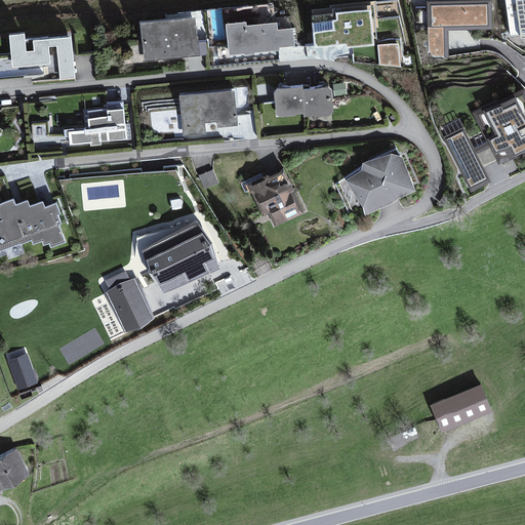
[(492,30),(491,0),(451,0),(428,1),(429,58),(449,58),(448,31),(492,30)]
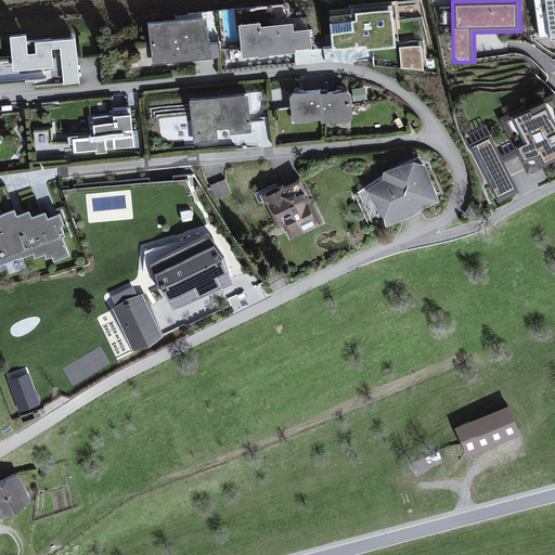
[(554,0),(534,0),(540,39),(547,38),(547,41),(554,40),(554,0)]
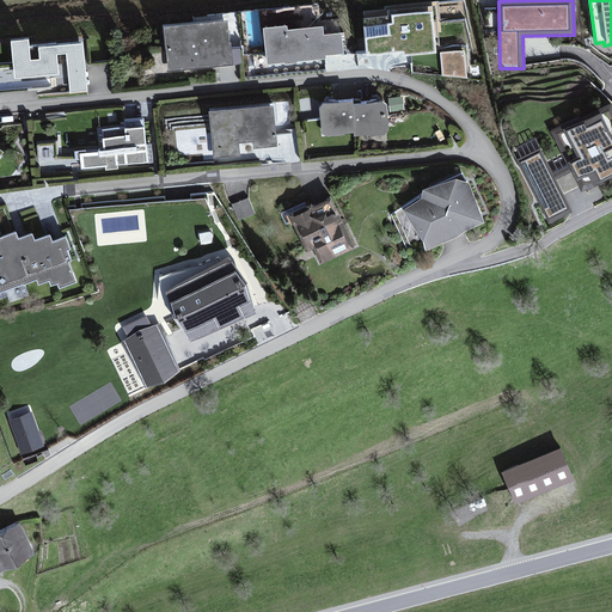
[(389,14),(362,18),(367,56),(403,53),(403,56),(436,53),(436,49),(440,49),(436,5),(387,10),(389,14)]
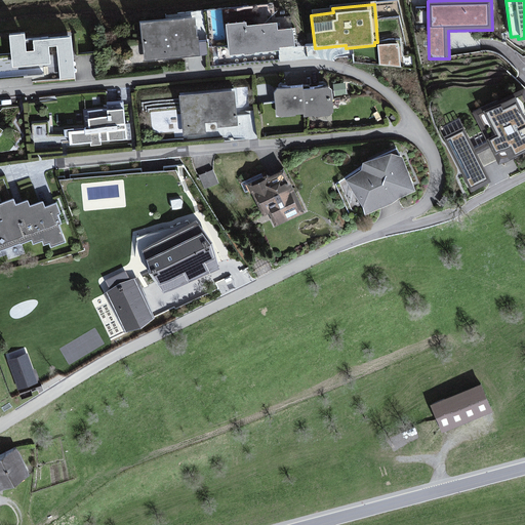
[(195,17),(140,23),(145,63),(200,56),(198,37),(197,37),(195,17)]
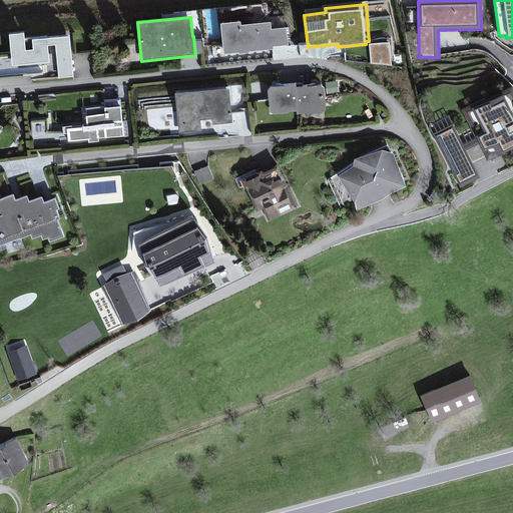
[(240,21),(221,23),(224,54),(274,49),(274,47),(289,45),(287,27),(272,28),(272,21),(241,24),(240,21)]
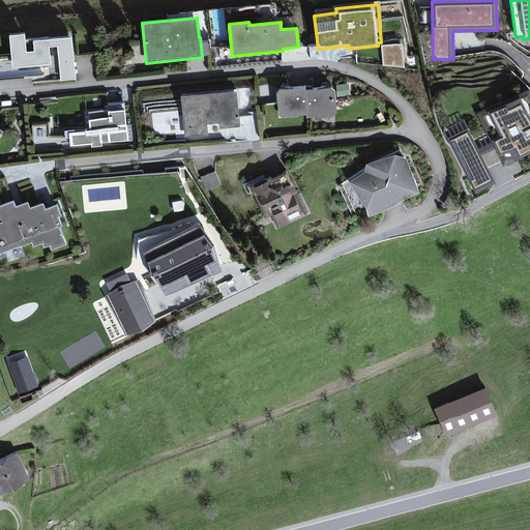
[(25,33),(9,35),(12,67),(52,64),(50,47),(57,47),(60,82),(77,80),(74,36),(26,40),(25,33)]
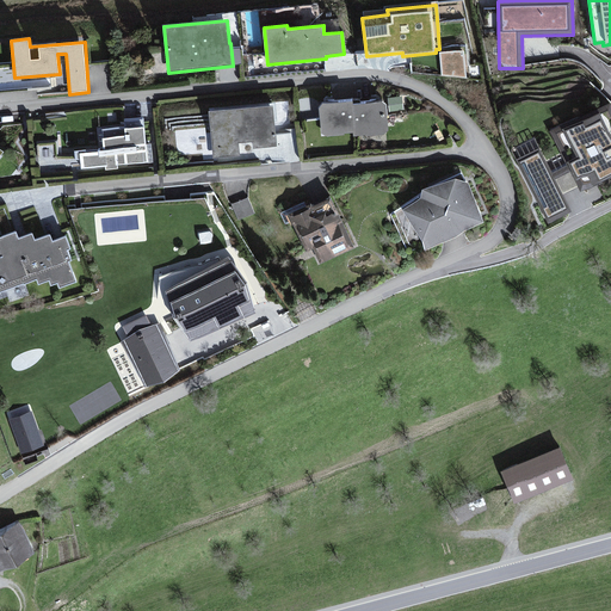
[(322,103),(319,109),(322,134),(332,136),(345,135),(345,134),(353,133),(353,135),(366,135),(366,136),(384,135),(389,130),(387,105),(381,102),(353,104),(353,100),(322,103)]
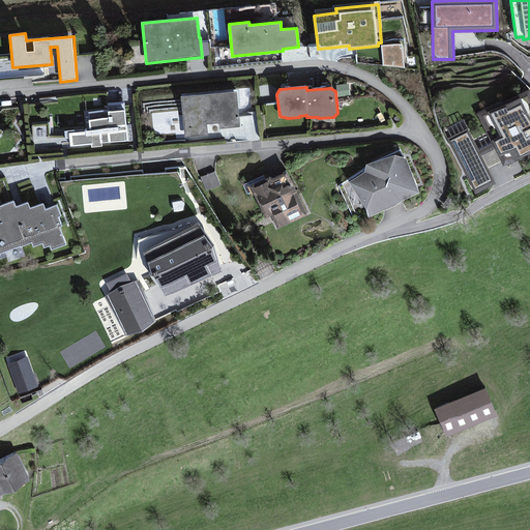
[(529,92),(529,90),(483,112),(505,156),(529,144),(529,92)]
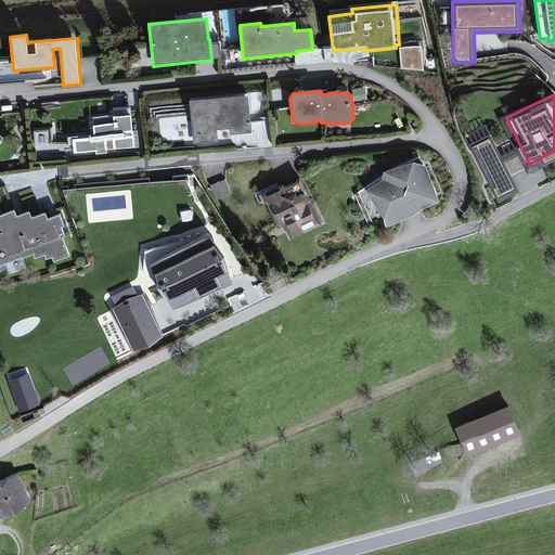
[(248,95),(190,101),(194,143),(218,141),(217,129),(230,128),(230,136),(252,133),(248,95)]
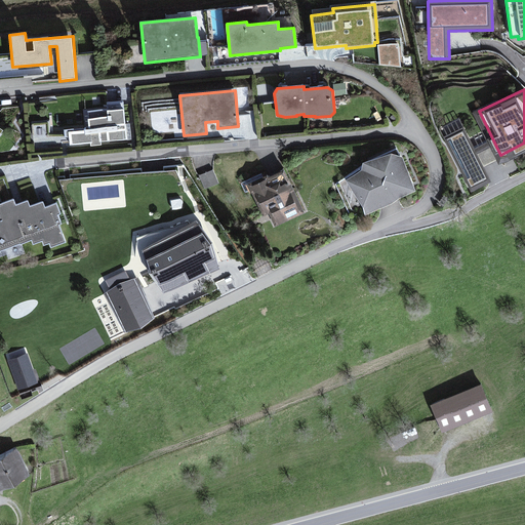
[(107,109),(87,111),(89,129),(75,130),(74,128),(65,129),(65,137),(69,136),(70,145),(90,143),(91,147),(102,146),(102,143),(128,139),(124,102),(107,103),(107,109)]
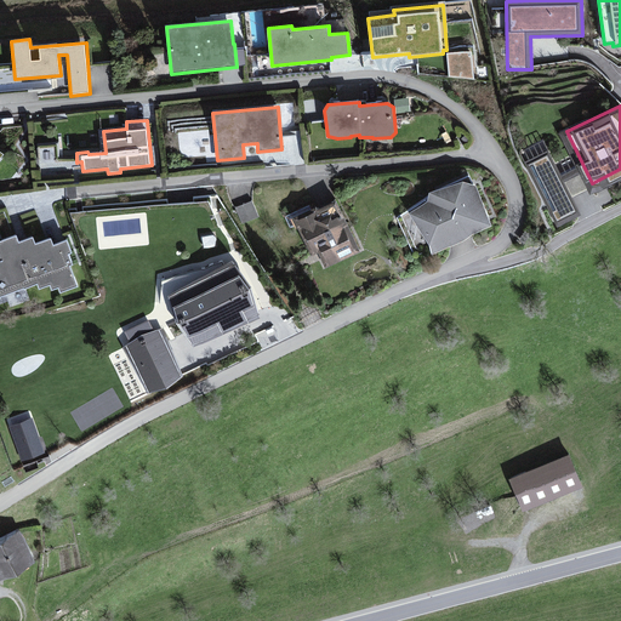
[(528,157),(558,220),(580,209),(550,146),(528,157)]
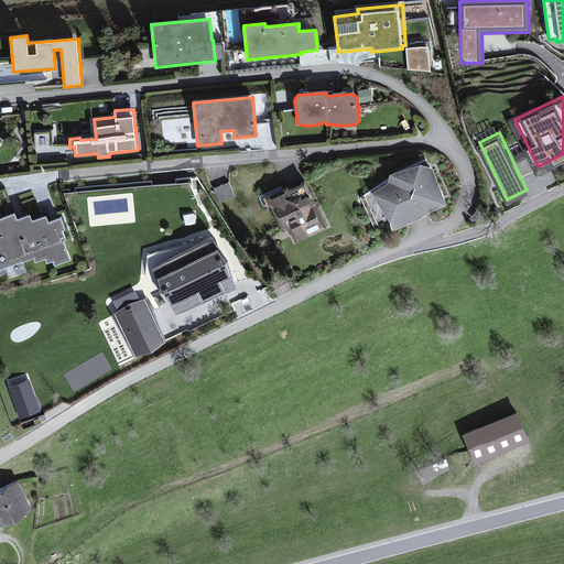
[(389,183),(361,199),(377,234),(391,227),(392,231),(421,218),(431,213),(447,205),(433,169),(421,164),(390,174),(389,183)]
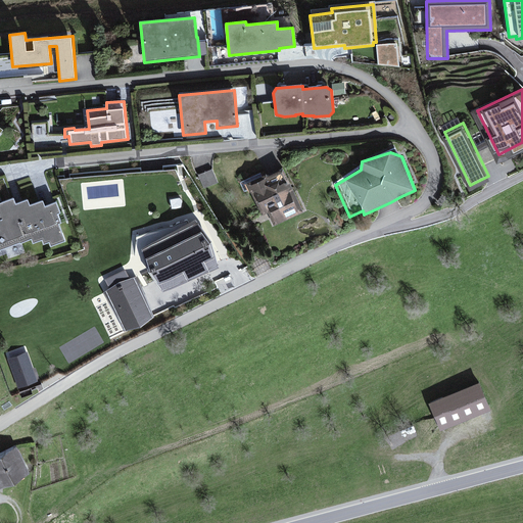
[(303,211),(283,169),(268,176),(267,174),(263,176),(262,173),(240,182),(244,192),(250,189),(263,216),(268,212),(274,226),(303,211)]
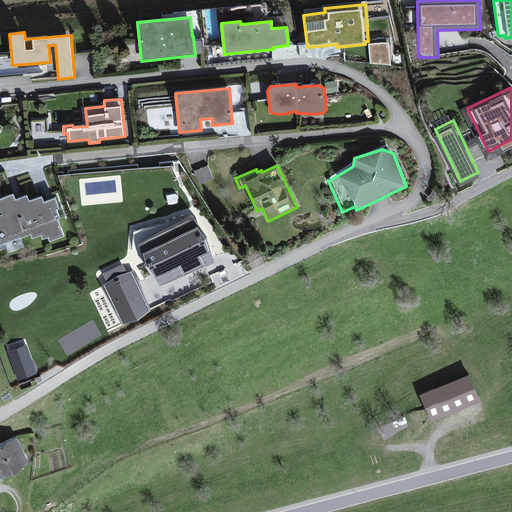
[(208,166),(194,171),(199,185),(214,179),(208,166)]
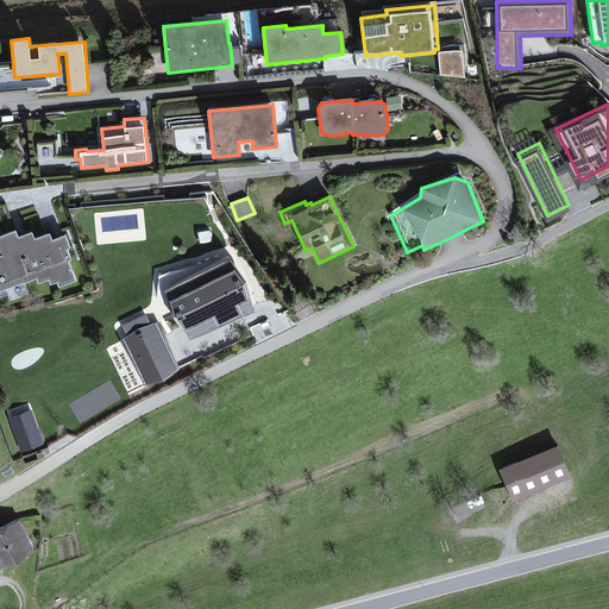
[(0,230),(0,292),(23,284),(24,284),(36,280),(38,286),(49,281),(50,286),(57,283),(58,287),(76,281),(68,261),(70,259),(67,249),(70,248),(66,236),(52,240),(50,233),(35,239),(32,232),(19,237),(17,230),(2,236),(0,230)]
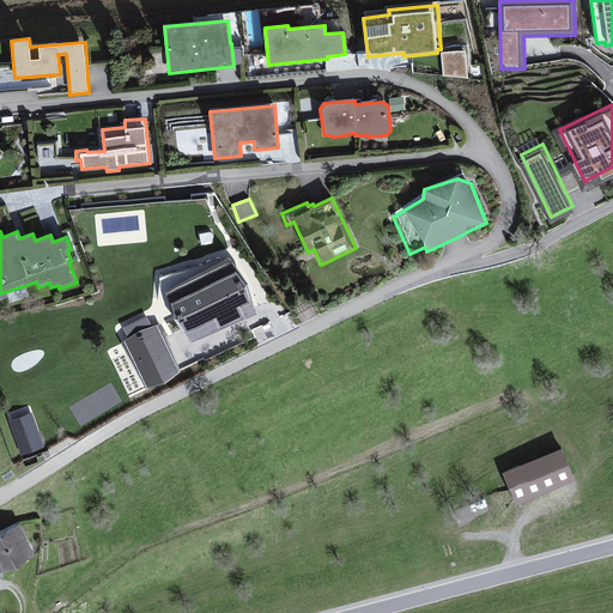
[(228,260),(177,285),(186,302),(176,307),(181,314),(183,313),(192,329),(219,315),(223,321),(242,311),(240,305),(249,302),(243,290),(246,287),(240,275),(237,278),(228,260)]
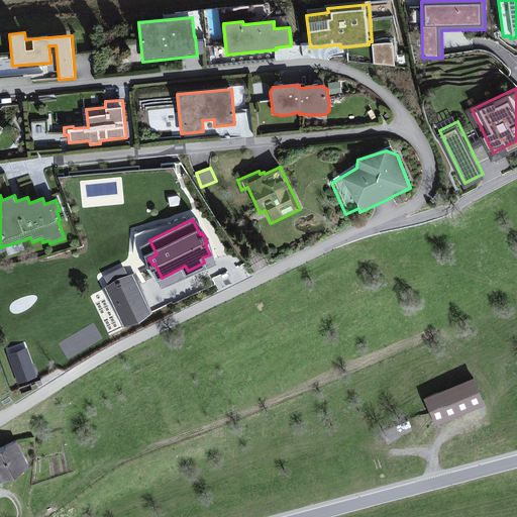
[(125,319),(148,308),(125,260),(102,271),(125,319)]
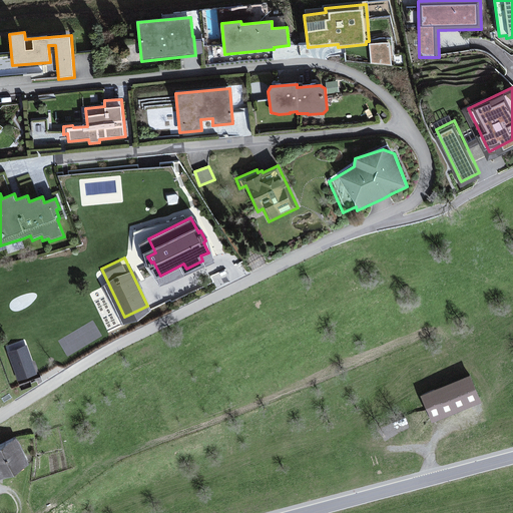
[(26,346),(8,353),(19,382),(37,375),(26,346)]
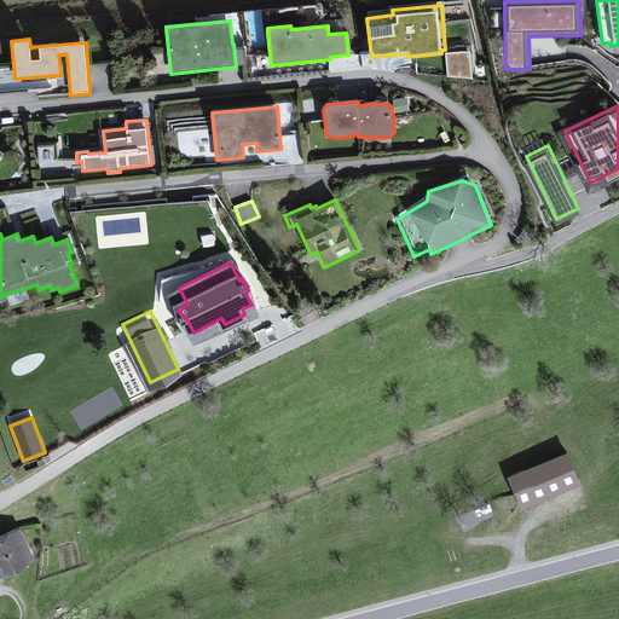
[(568,452),(508,478),(521,512),(582,486),(568,452)]
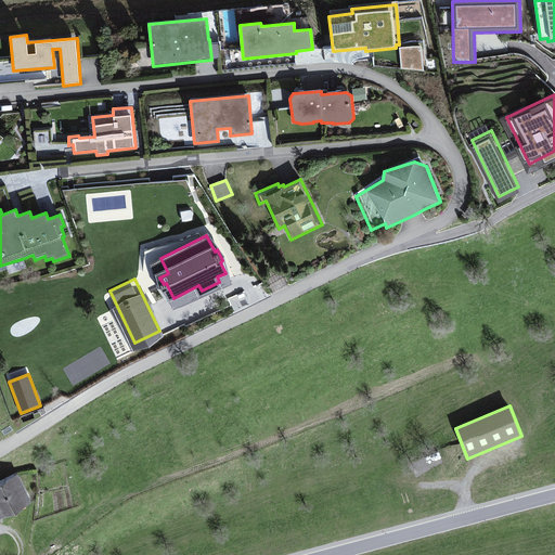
[(17,474),(0,481),(0,517),(31,503),(17,474)]
